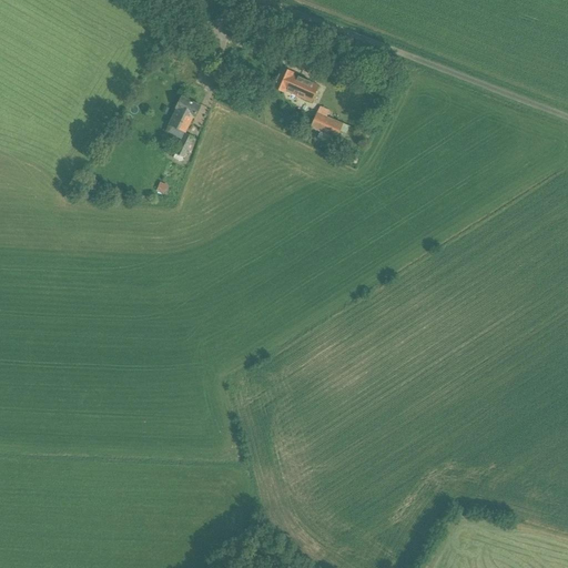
[(307,62),(300,59),(296,68),(304,71),(307,62)]
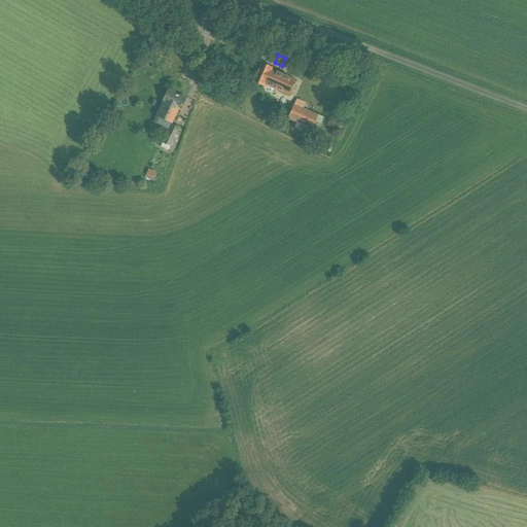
[(265,84),(289,95),(296,79),(272,69),(272,68),(261,63),(254,81),(264,85),(265,84)]
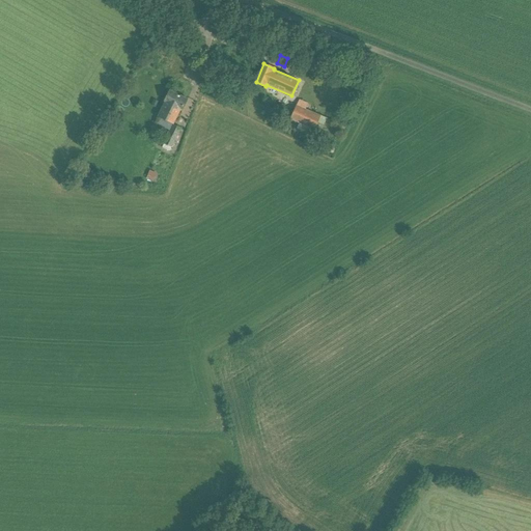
[(182,109),(183,110),(188,100),(170,90),(165,101),(166,102),(159,116),(174,124),(182,109)]
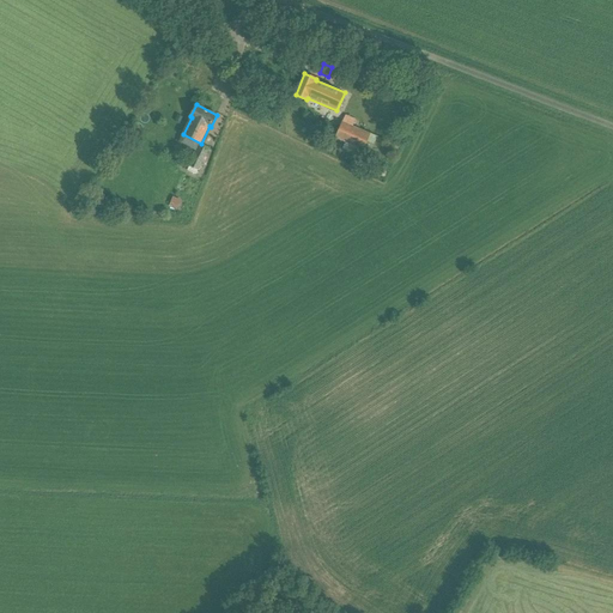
[(346,115),(344,122),(335,139),(345,143),(343,147),(356,153),(358,149),(370,153),(377,138),(352,127),(356,120),(346,115)]
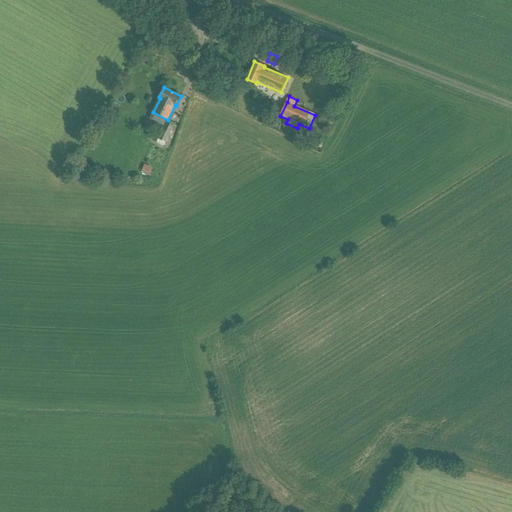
[(167,120),(158,138),(166,143),(176,124),(167,120)]
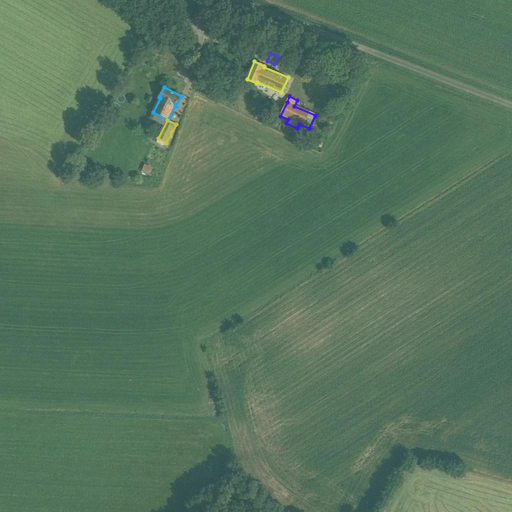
[(147,175),(151,167),(145,164),(141,173),(147,175)]
